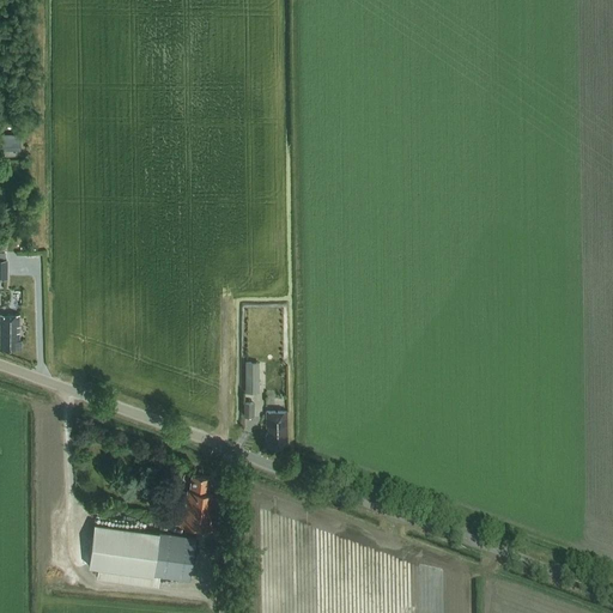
[(0,149),(20,150),(20,134),(0,133),(0,149)]
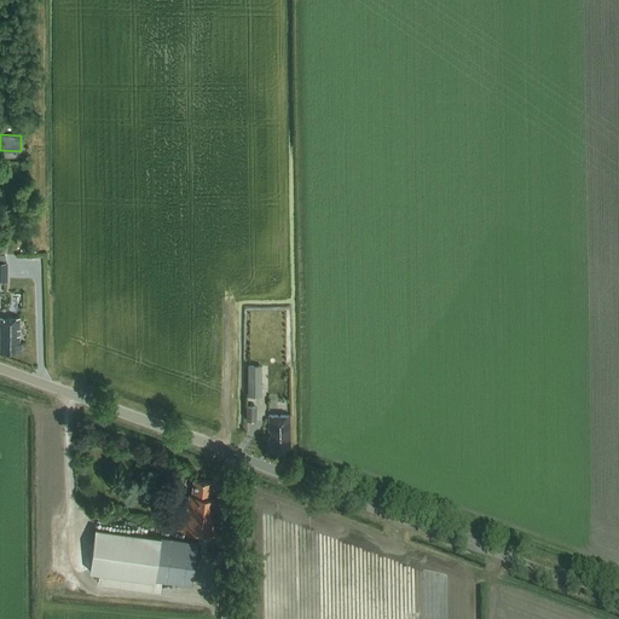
[(19,317),(0,317),(0,347),(4,347),(4,352),(23,352),(23,342),(19,342),(19,317)]
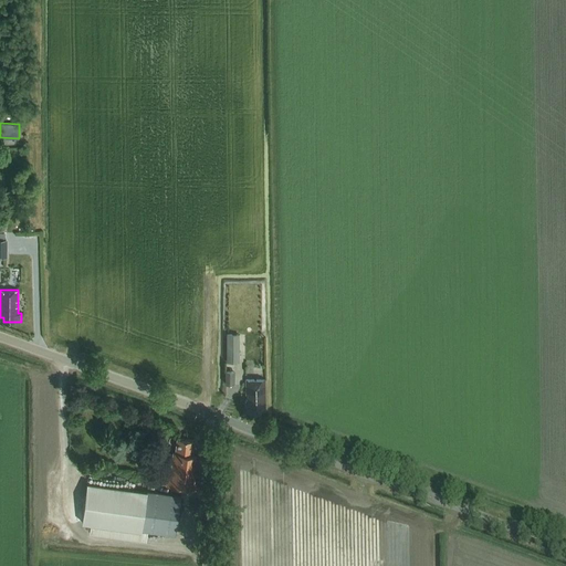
[(238,362),(238,354),(238,334),(226,334),(224,362),(238,362)]
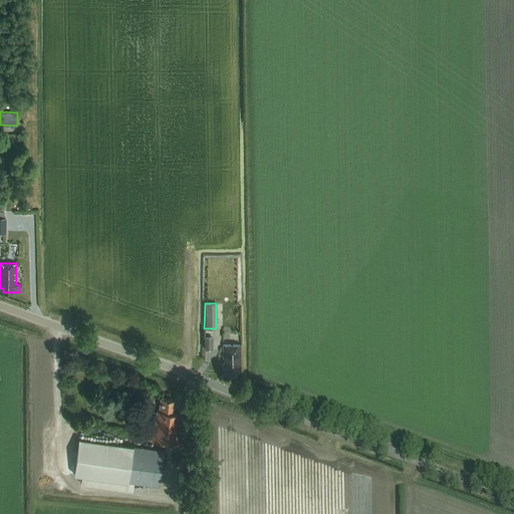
[(213,349),(213,348),(213,337),(204,337),(204,349),(213,349)]
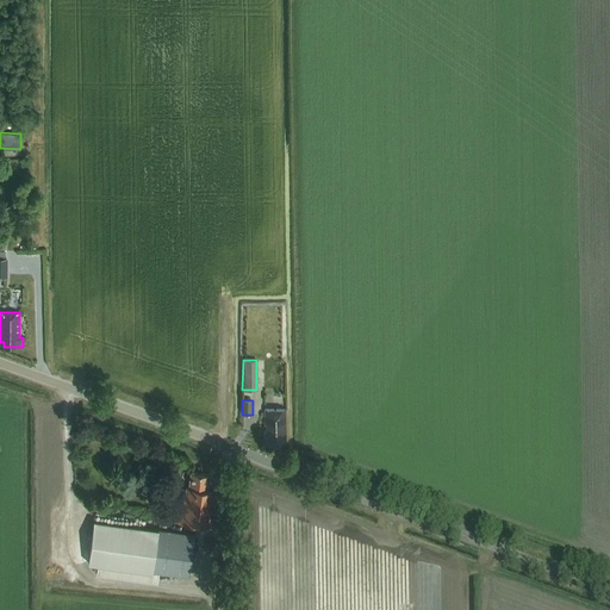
[(282,442),(287,442),(286,409),(266,410),(267,441),(271,441),(271,446),(282,444),(282,442)]
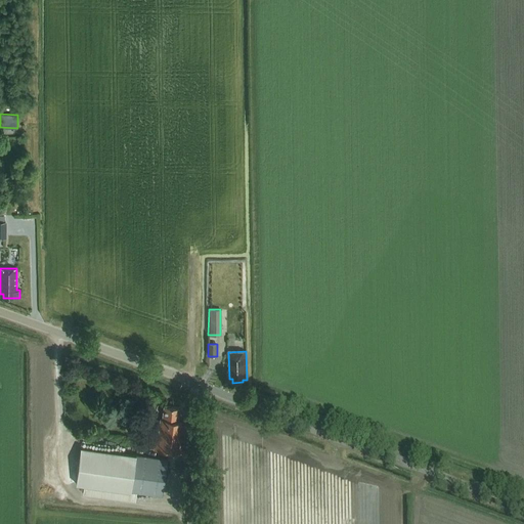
[(183,453),(187,422),(178,421),(179,407),(164,405),(162,418),(160,418),(159,431),(156,431),(154,449),(183,453)]
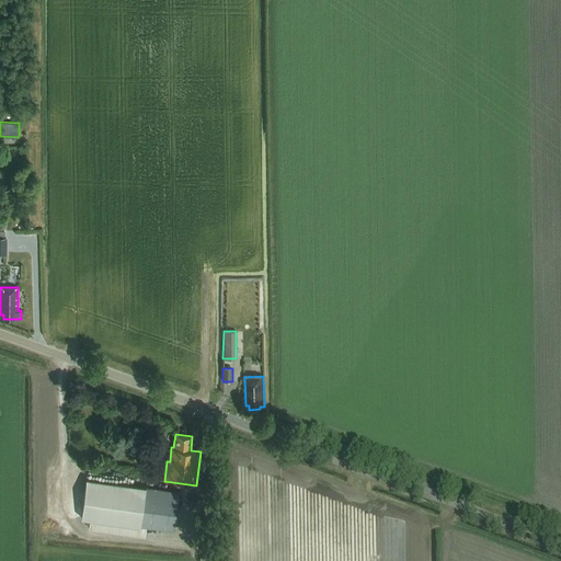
[(141,469),(140,478),(157,479),(158,471),(141,469)]
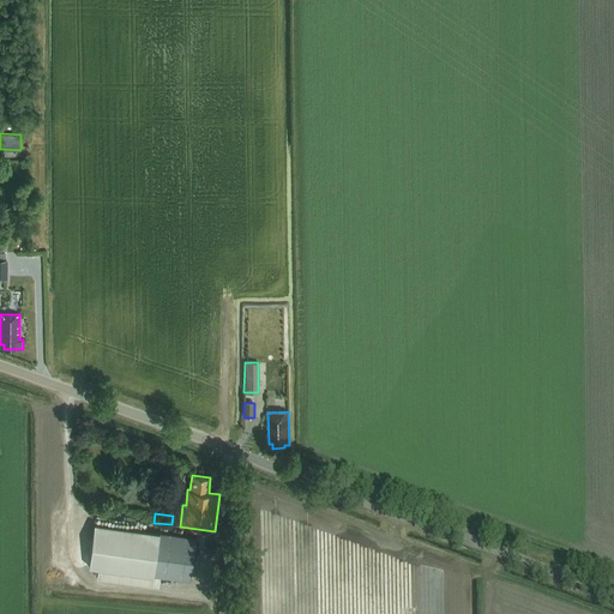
[(190,581),(196,539),(95,525),(90,566),(98,567),(97,578),(160,587),(161,577),(190,581)]
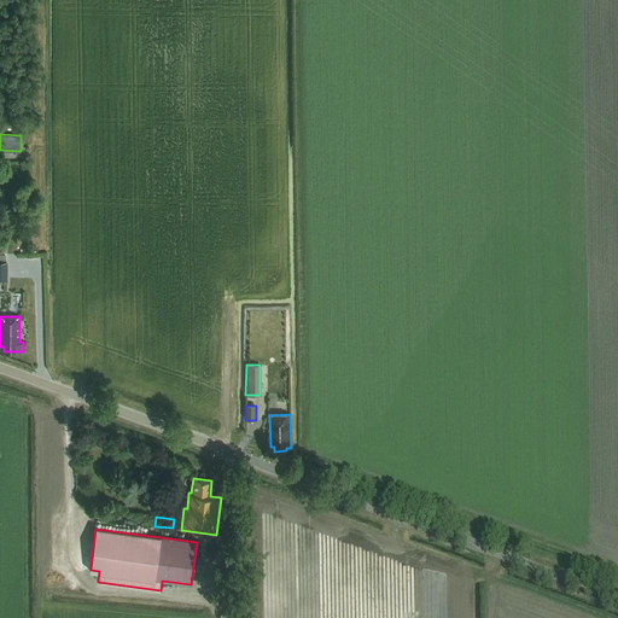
All buildings are outlined.
